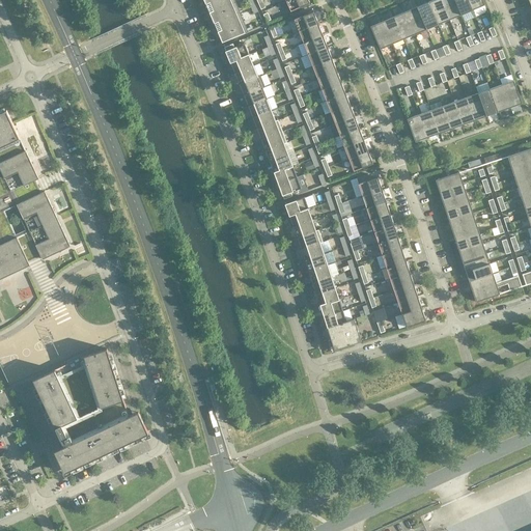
[(203,0),(205,3),(214,22),(222,42),(245,32),(248,31),(248,30),(254,28),(253,26),(252,26),(251,23),(246,25),(240,11),(234,0),(203,0)]
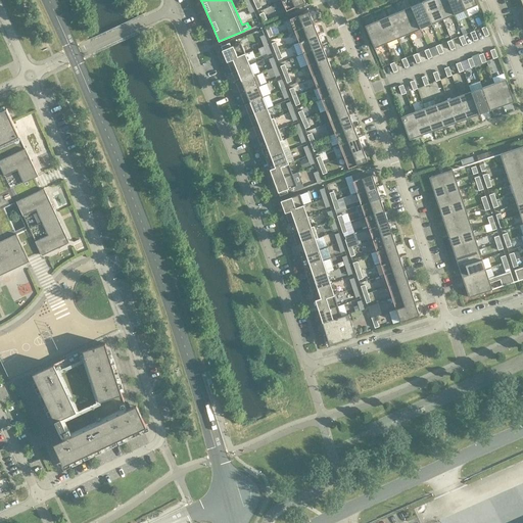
[(305,2),(303,0),(283,0),(282,1),(286,11),(305,2)]
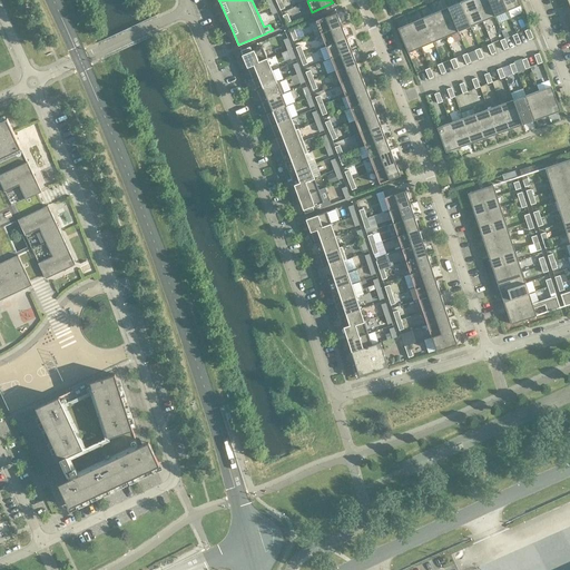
[(482,21),(473,0),(464,0),(460,2),(470,26),(482,21)]
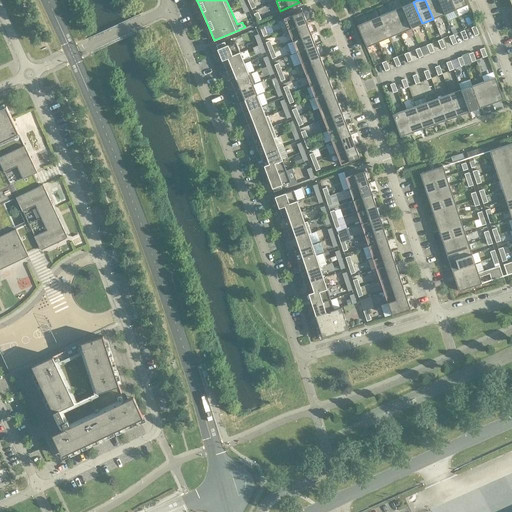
[(444,14),(438,0),(425,0),(433,19),(444,14)]
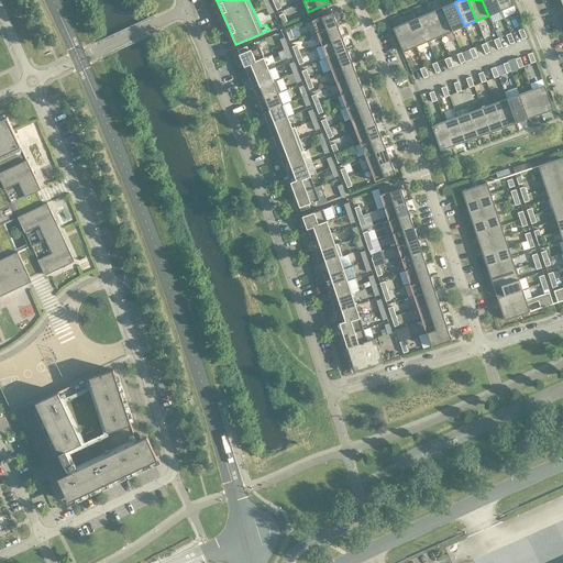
[(501,10),(496,0),(482,0),(488,15),(501,10)]
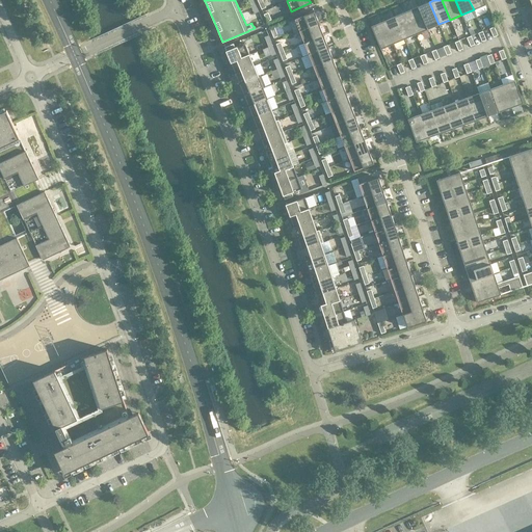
[(485,5),(483,0),(469,0),(474,9),(485,5)]
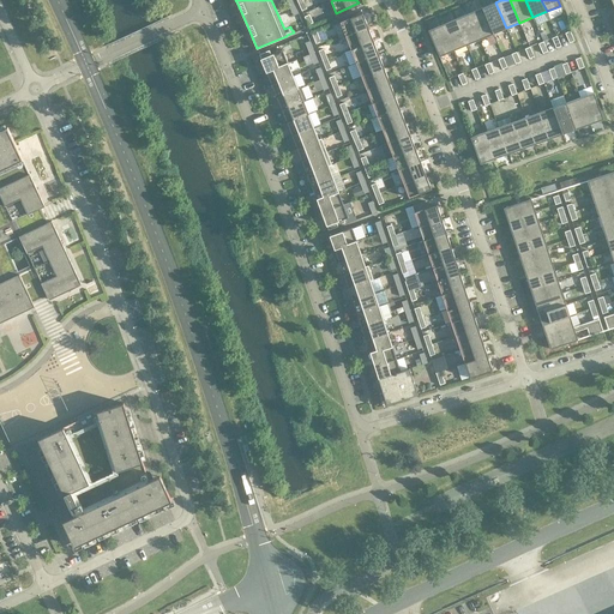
[(506,28),(495,2),(482,7),(493,34),(506,28)]
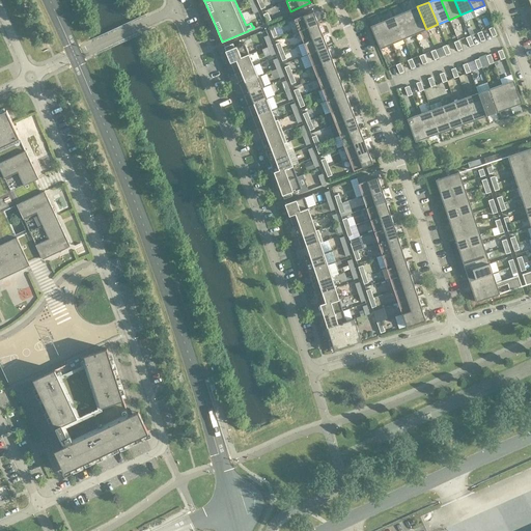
[(426,29),(417,6),(406,11),(415,34),(426,29)]
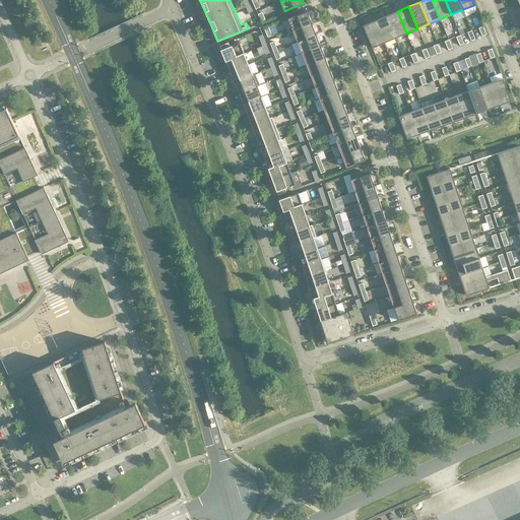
[(288,18),(293,30),(312,23),(307,11),(288,18)]
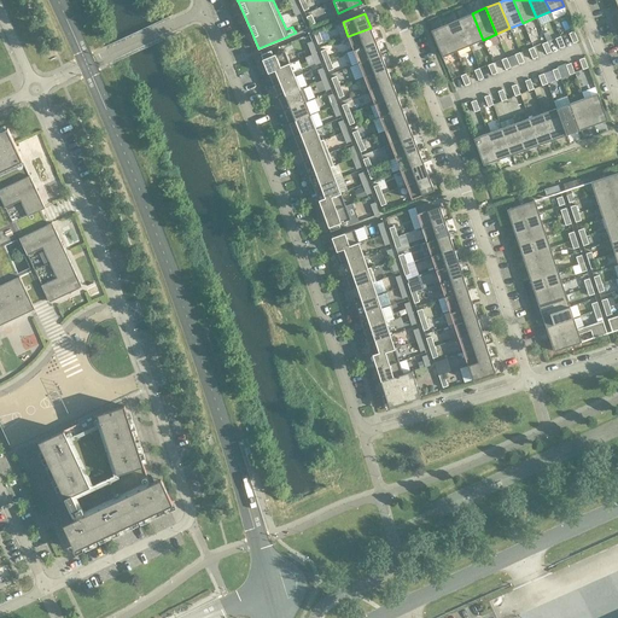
[(483,40),(472,13),(459,19),(470,45),(483,40)]
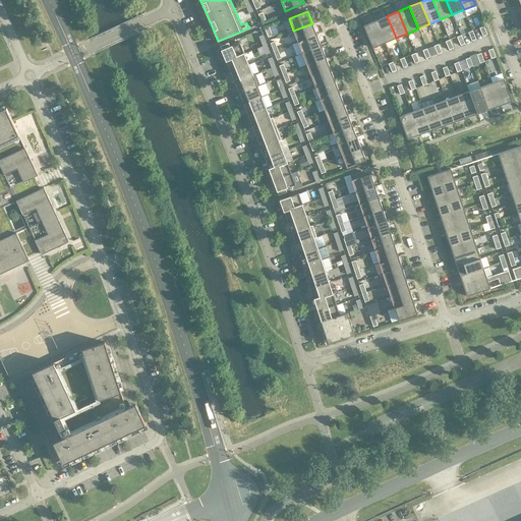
[(396,38),(387,16),(375,20),(385,43),(396,38)]
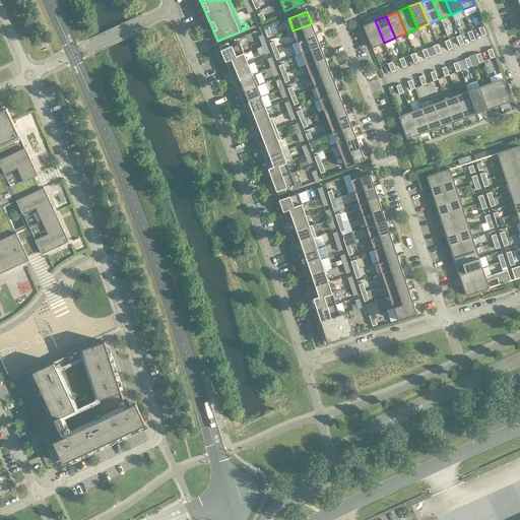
[(384,43),(375,20),(363,25),(372,48),(384,43)]
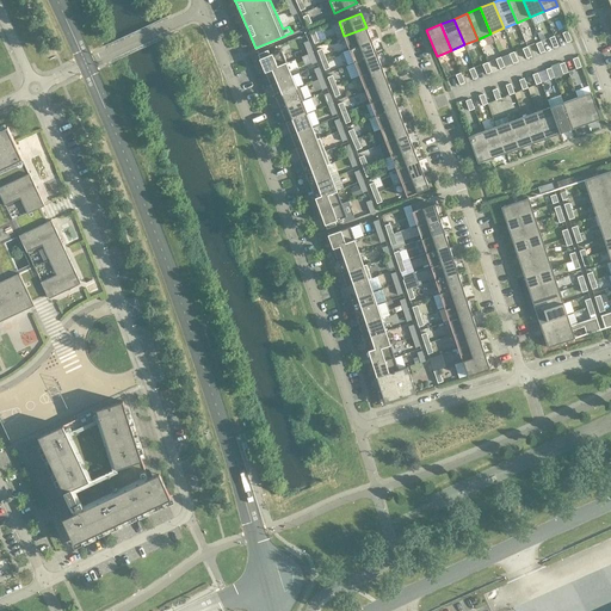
[(371,41),(366,28),(344,36),(350,49),(371,41)]
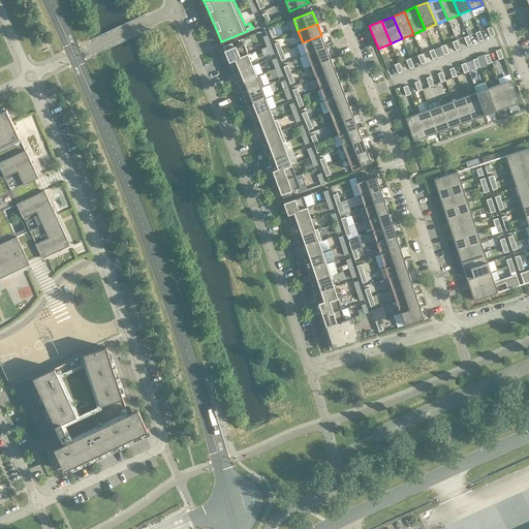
[(327,47),(321,35),(303,42),(307,54),(327,47)]
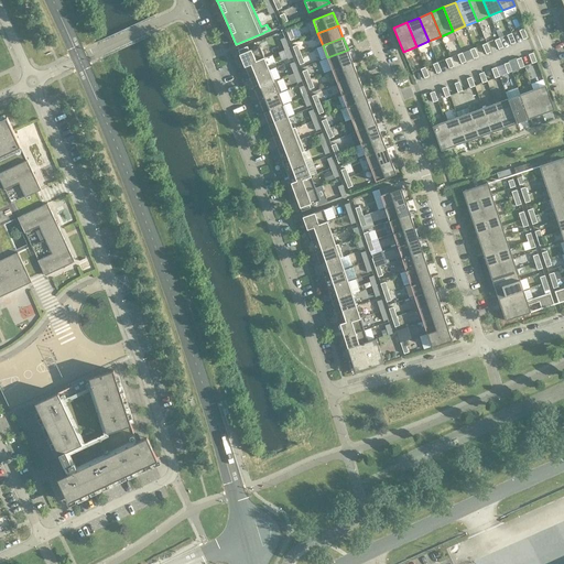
[(249,50),(247,45),(238,50),(240,54),(239,54),(245,66),(264,57),(260,45),(249,50)]
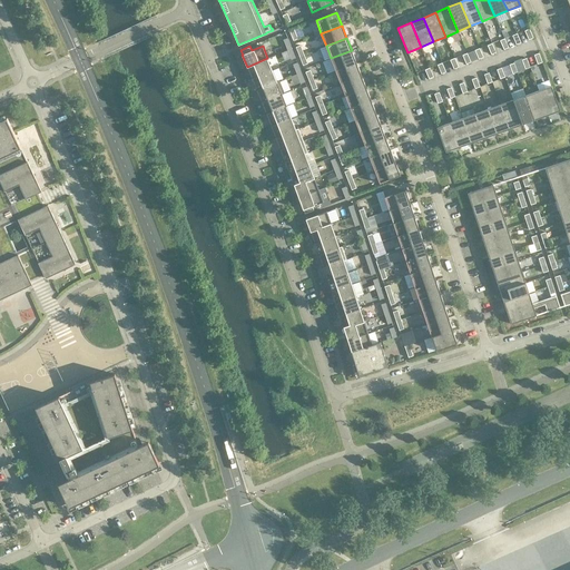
[(356,62),(352,50),(331,58),(335,71),(356,62)]
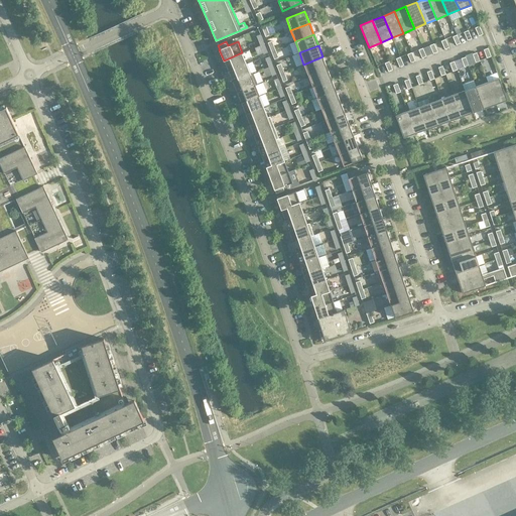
[(247,63),(242,52),(224,60),(229,71),(247,63)]
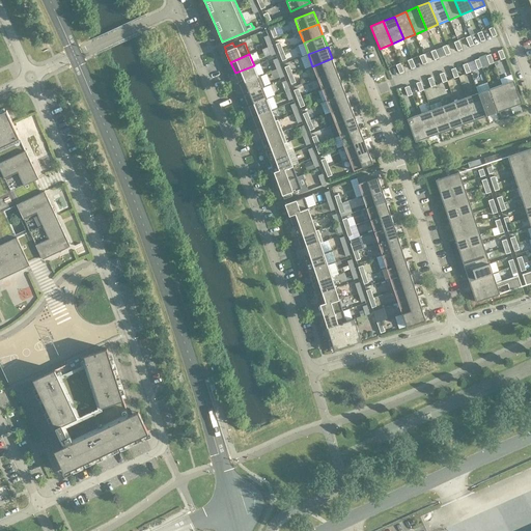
[(336,70),(332,58),(312,66),(317,78),(336,70)]
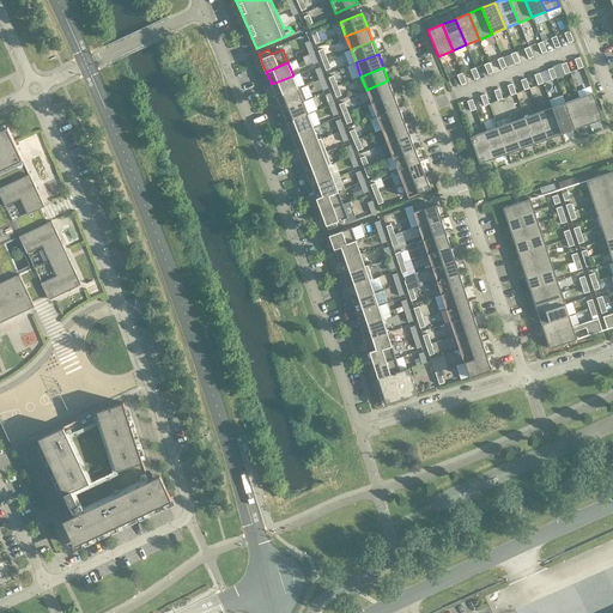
[(298,89),(293,76),(272,84),(277,97),(298,89)]
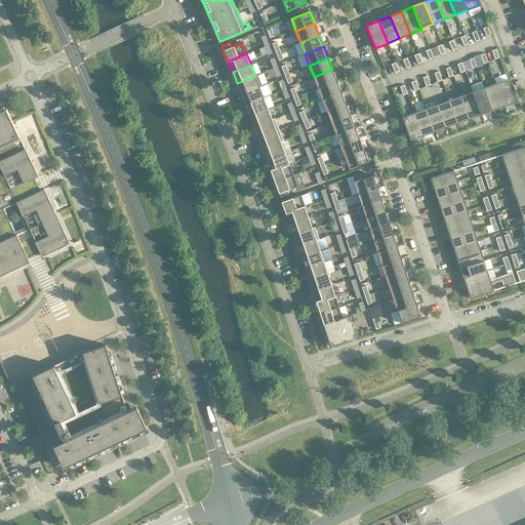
[(337,81),(332,69),(314,77),(318,88),(337,81)]
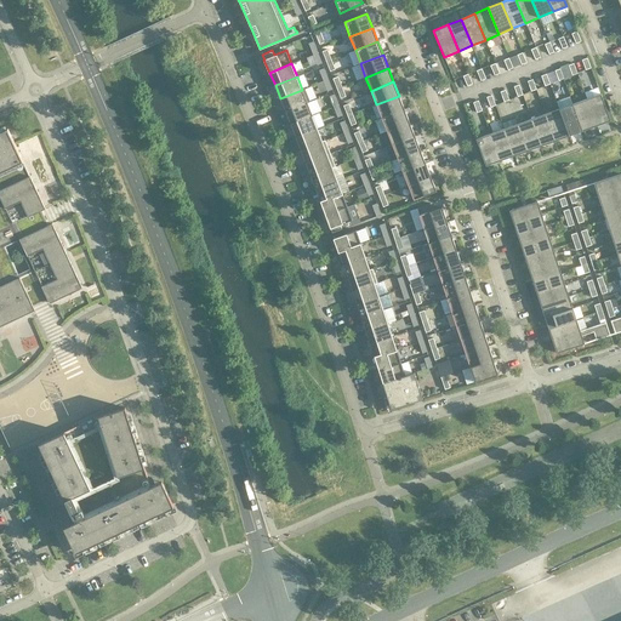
[(307,102),(302,90),(280,98),(285,110),(307,102)]
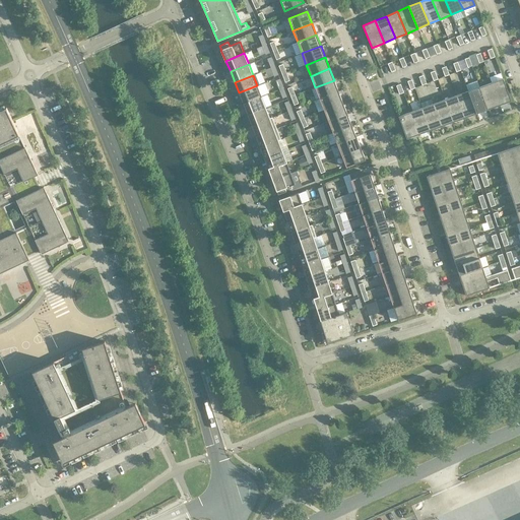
[(511,101),(503,78),(491,83),(499,106),(511,101)]
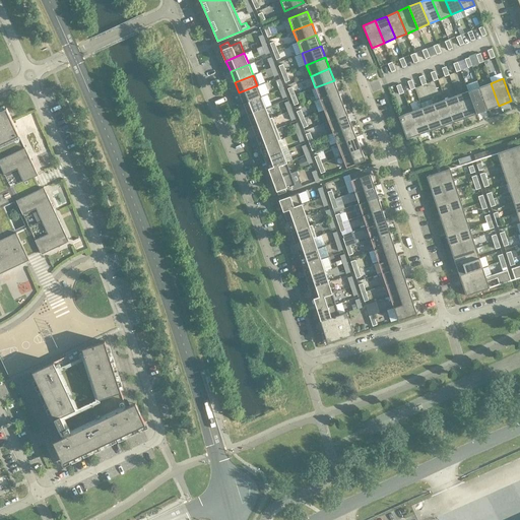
[(338,91),(334,80),(315,87),(312,88),(316,100),(319,99),(338,91)]
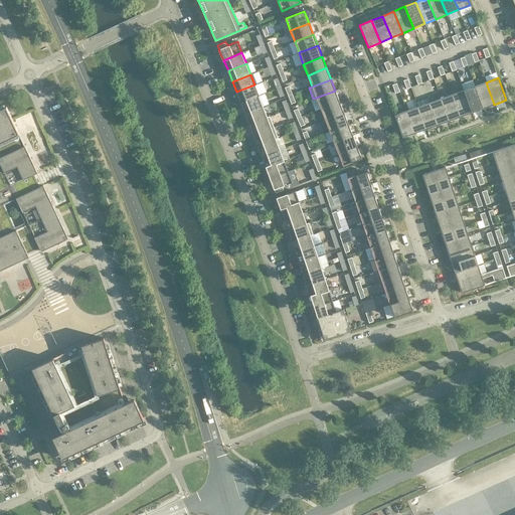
[(494,105),(486,82),(475,87),(483,109),(494,105)]
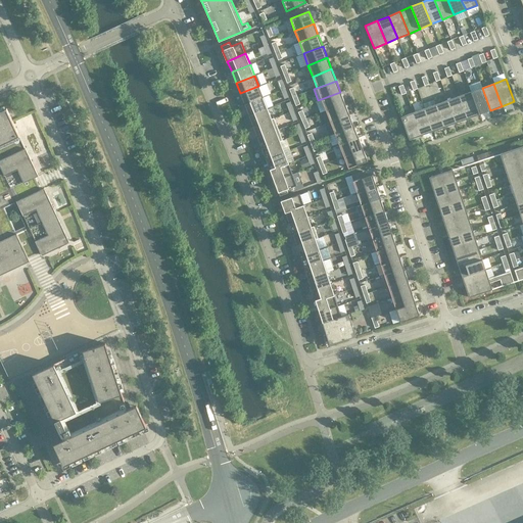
[(263,97),(258,86),(240,93),(244,104),(263,97)]
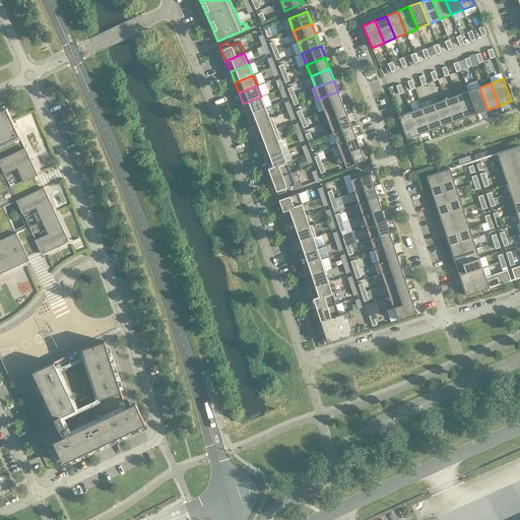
[(488,110),(479,87),(468,91),(476,114),(488,110)]
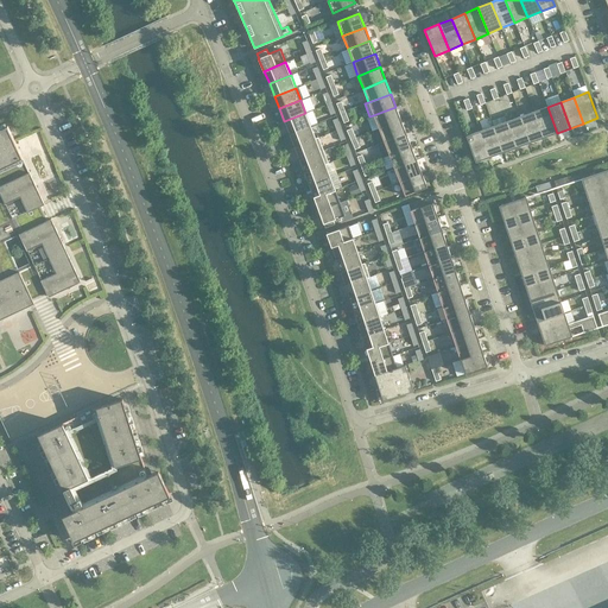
[(401,120),(396,107),(373,115),(379,128),(401,120)]
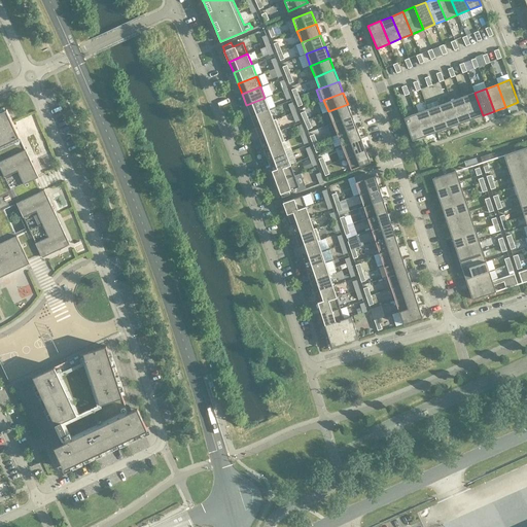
[(483,115),(475,93),(462,97),(470,119),(483,115)]
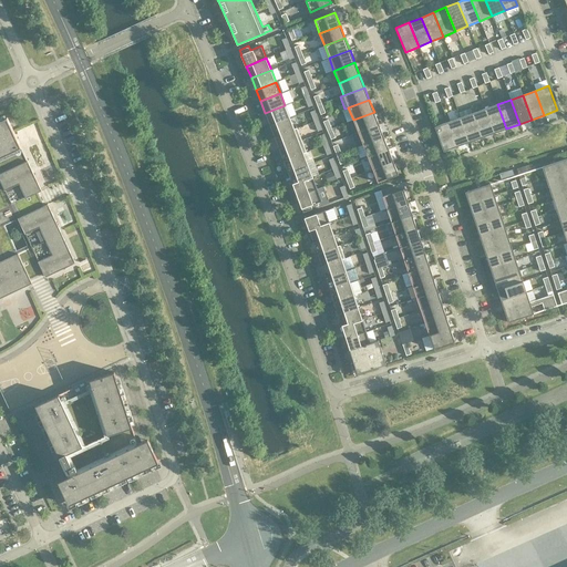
[(506,129),(497,104),(485,109),(494,133),(506,129)]
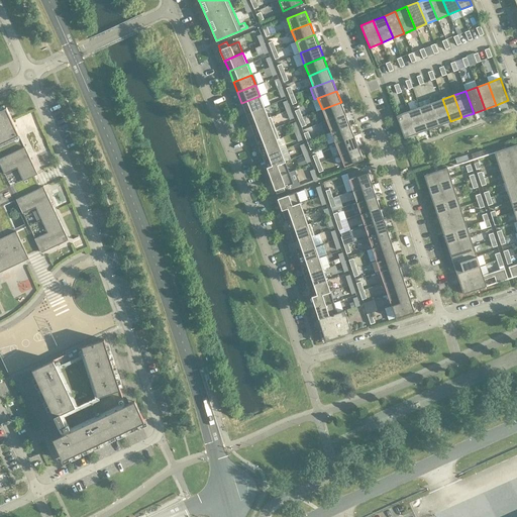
[(265,107),(260,96),(241,103),(246,114),(265,107)]
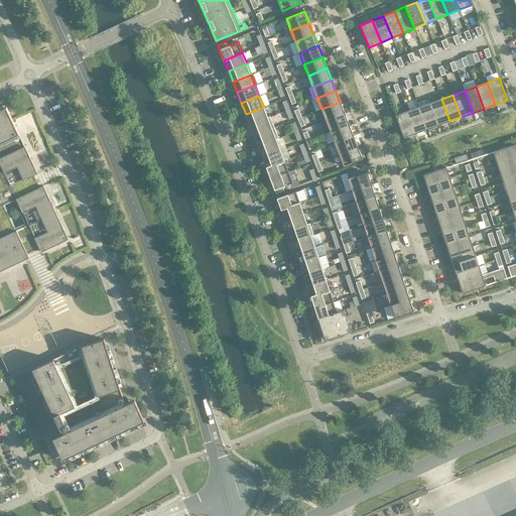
[(449,121),(441,99),(430,103),(438,125),(449,121)]
